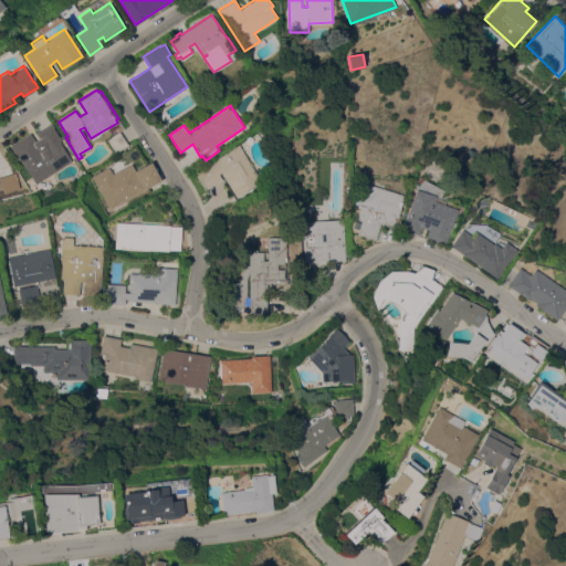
[(37,184),(20,159),(19,159),(10,146),(30,133),(35,142),(39,138),(35,133),(51,123),(61,139),(60,140),(61,143),(61,144),(72,160),(37,184)]
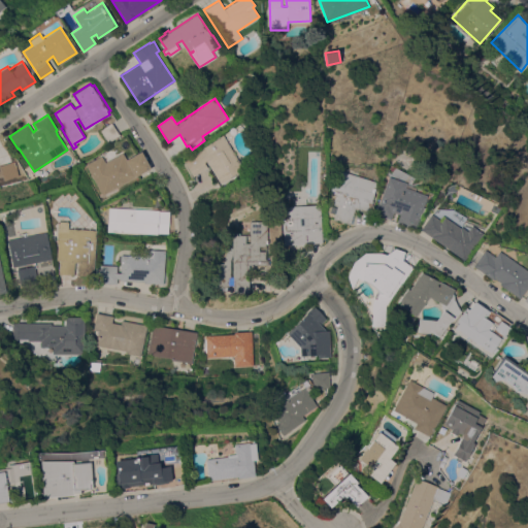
[(120,135),(107,142),(99,130),(111,122),(120,135)]
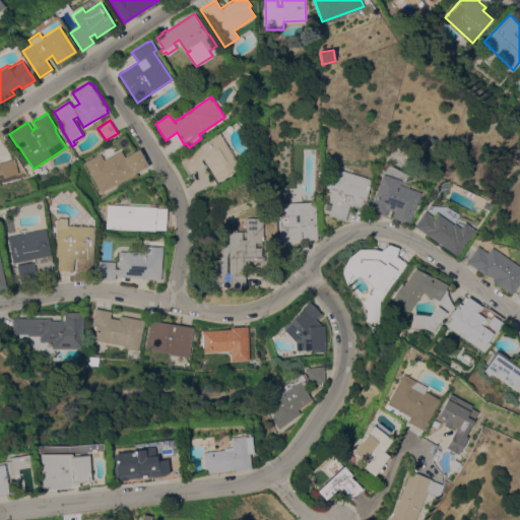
[(241,166),(217,181),(203,158),(201,159),(204,165),(190,174),(181,158),(200,146),(200,145),(219,132),(241,166)]
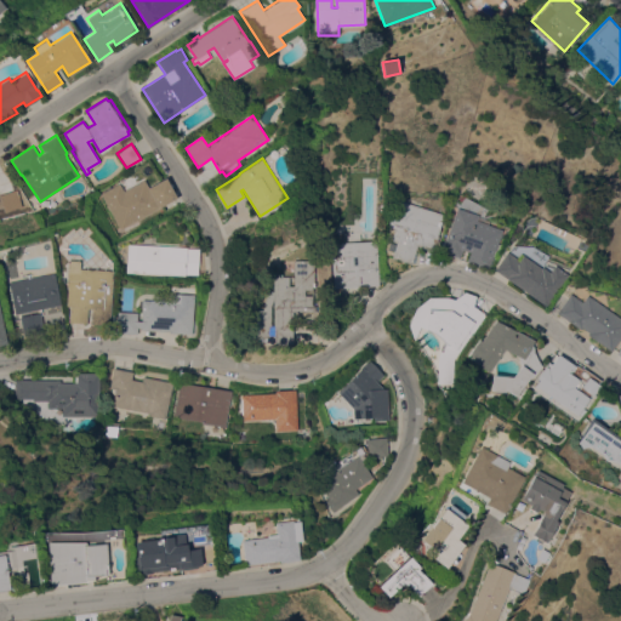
[(101,193),(119,182),(124,191),(144,178),(149,187),(165,178),(176,198),(121,229),(101,193)]
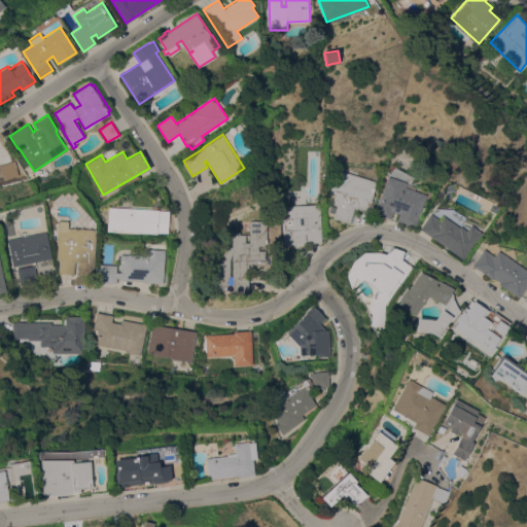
[(0,165),(13,161),(19,175),(4,180),(2,173),(0,173),(0,165)]
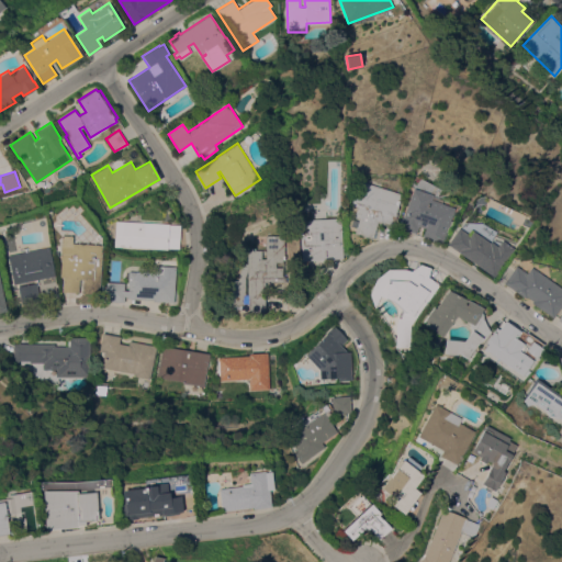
[(402,193),(395,213),(396,213),(392,226),(378,222),(372,238),(355,233),(355,231),(350,229),(351,225),(357,227),(359,218),(355,217),(357,209),(356,209),(357,204),(351,202),(358,180),(402,193)]
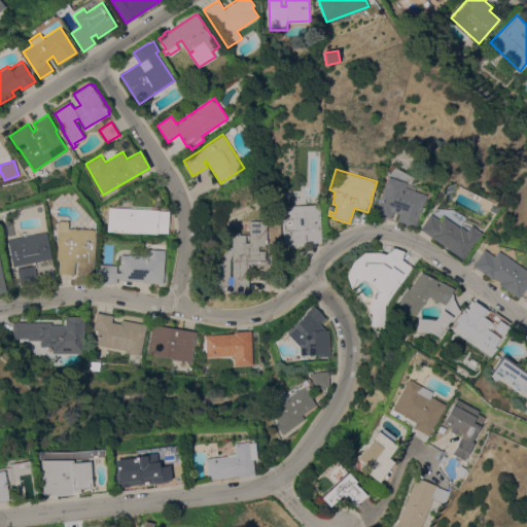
[(375,213),(387,176),(406,182),(403,187),(426,195),(422,206),(425,207),(421,219),(418,218),(415,227),(396,221),(399,214),(392,211),(390,218),(375,213)]
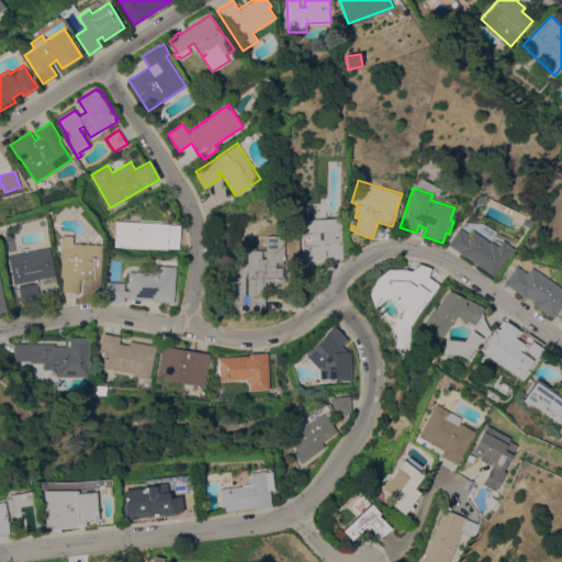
[(343,258),(301,260),(299,220),(340,217),(343,258)]
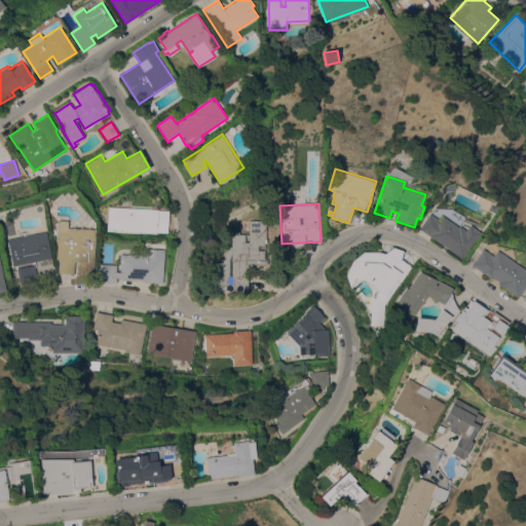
[(158,209),(158,210),(168,210),(167,232),(157,231),(157,233),(107,230),(108,207),(158,209)]
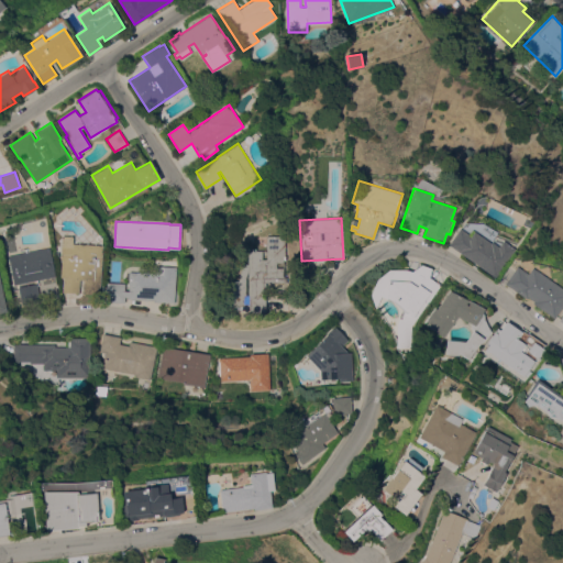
[(449,244),(460,228),(471,235),(474,231),(490,243),(492,242),(498,246),(503,240),(515,249),(495,277),(449,244)]
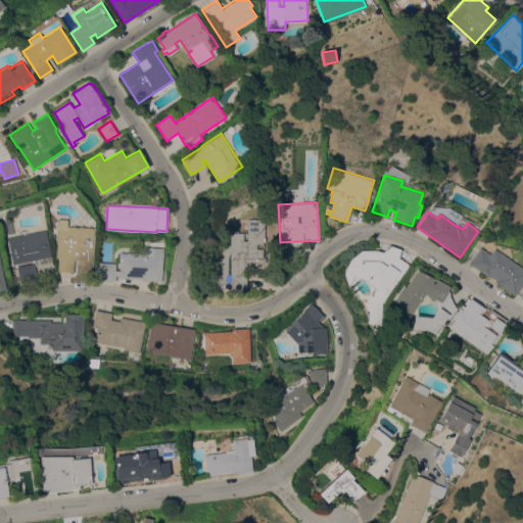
[(57,218),(67,219),(66,224),(95,226),(92,273),(77,273),(78,259),(74,259),(74,272),(57,271),(58,257),(56,257),(56,241),(55,241),(57,218)]
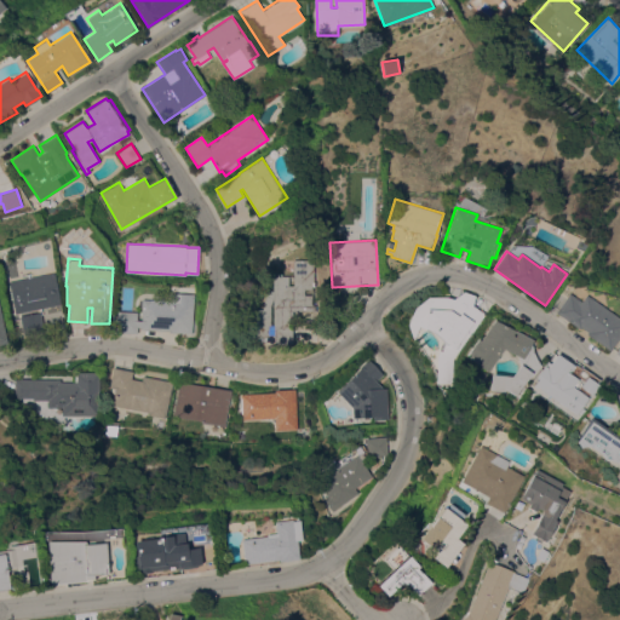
[(276,340),(254,340),(254,309),(263,309),(263,302),(265,291),(271,291),(273,275),(287,275),(287,285),(293,285),(293,259),(314,259),(314,286),(311,286),(311,305),(314,305),(314,310),(292,310),(292,343),(276,343),(276,340)]
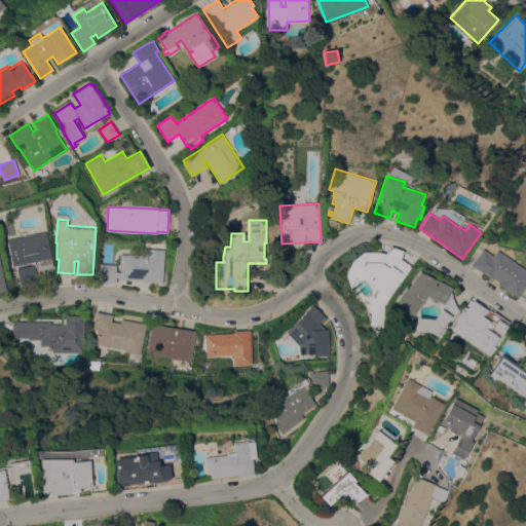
[(12,266),(7,238),(45,230),(51,258),(12,266)]
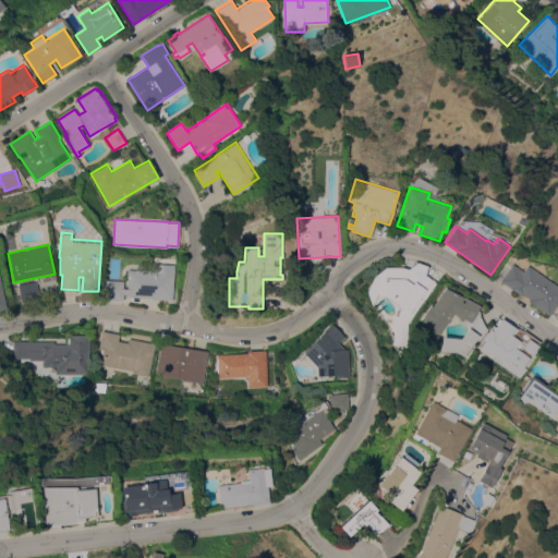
[(407,344),(392,344),(392,322),(391,320),(397,304),(391,299),(377,292),(371,305),(366,291),(373,277),(385,267),(401,267),(408,269),(417,262),(427,265),(425,275),(436,282),(407,323),(407,344)]
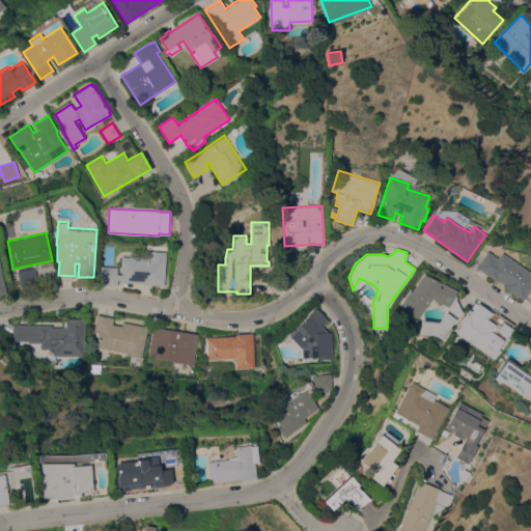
[(164,285),(145,284),(145,282),(120,281),(120,280),(117,279),(117,285),(100,284),(101,267),(117,267),(117,274),(121,274),(121,268),(120,268),(121,256),(144,257),(145,250),(166,251),(164,285)]
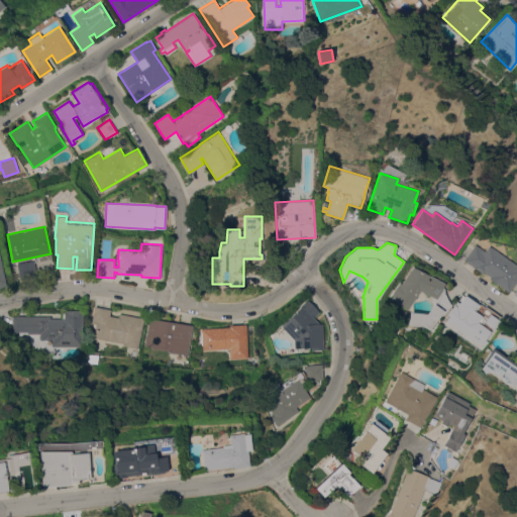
[(516,265),(516,280),(509,292),(489,278),(490,276),(484,272),(483,274),(463,260),(475,243),(484,250),(488,245),(516,265)]
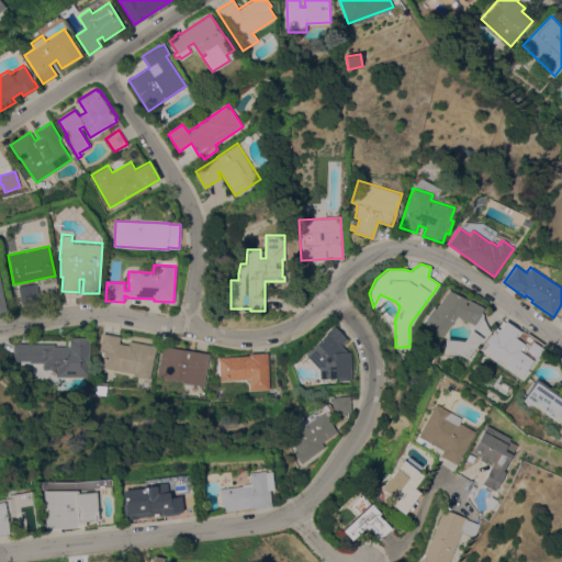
[(41,300),(22,304),(18,287),(36,282),(41,300)]
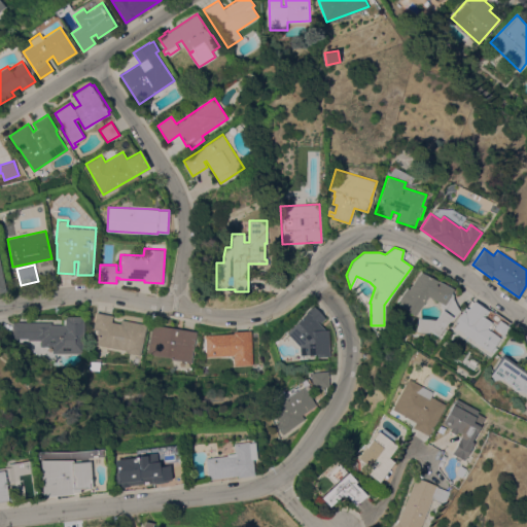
[(428,295),(415,316),(397,304),(400,300),(398,299),(406,287),(409,289),(420,271),(454,288),(452,292),(453,292),(453,297),(456,304),(460,310),(452,320),(450,319),(436,336),(429,330),(428,331),(416,330),(417,317),(434,319),(442,309),(440,302),(428,295)]
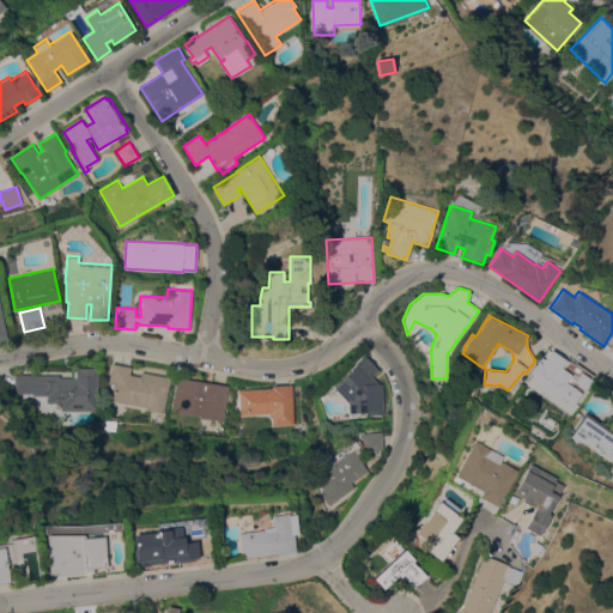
[(568,360),(563,368),(571,375),(566,382),(582,393),(571,410),(529,380),(534,372),(532,371),(539,362),(541,363),(551,350),(568,360)]
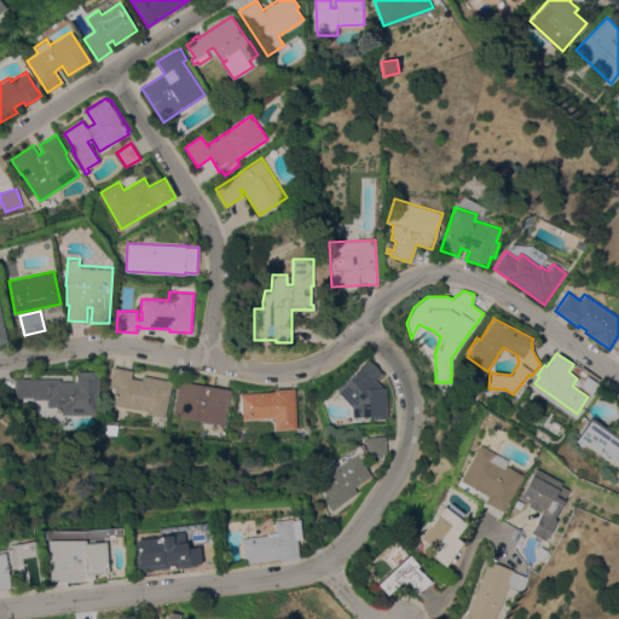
[(386,387),(388,418),(372,420),(372,416),(352,417),(352,406),(336,391),(362,365),(360,365),(368,358),(382,372),(376,380),(383,387),(386,387)]
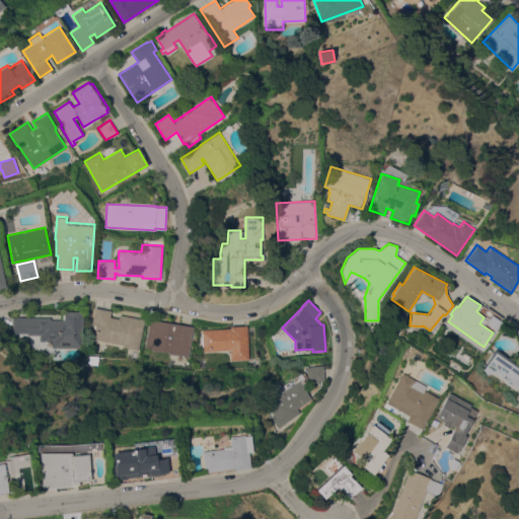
[(139,349),(125,347),(125,345),(94,339),(97,324),(91,323),(94,307),(112,310),(109,316),(119,318),(120,314),(144,319),(139,349)]
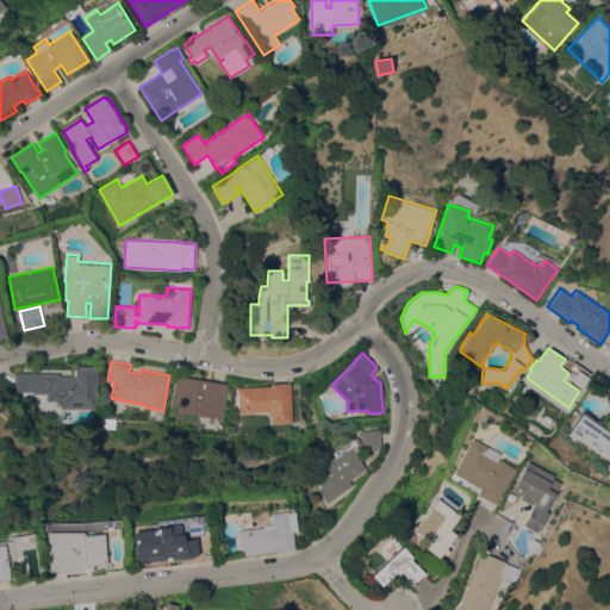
[(26,391),(14,391),(14,372),(23,372),(60,373),(60,375),(73,375),(73,366),(99,366),(99,372),(98,372),(98,400),(98,409),(62,408),(62,400),(48,400),(48,393),(33,393),(33,391),(26,391)]
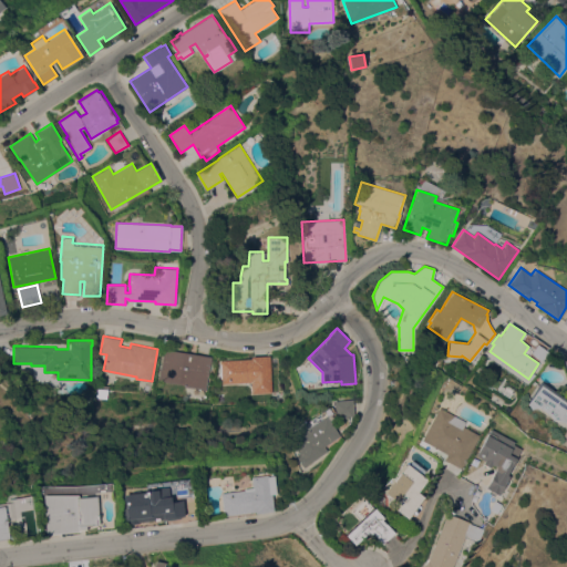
[(548,351),(542,360),(532,353),(537,343),(548,351)]
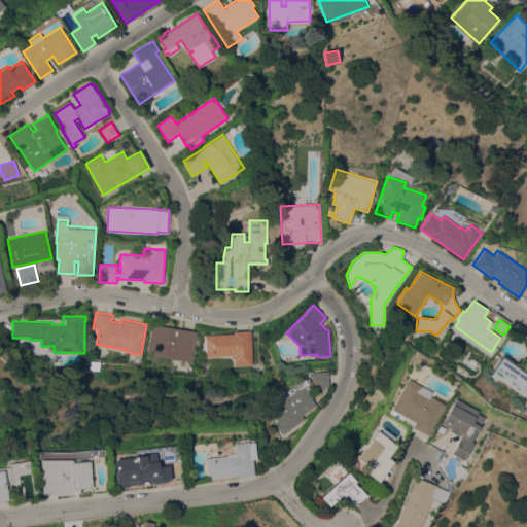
[(191,362),(171,359),(172,357),(147,353),(152,322),(197,329),(191,362)]
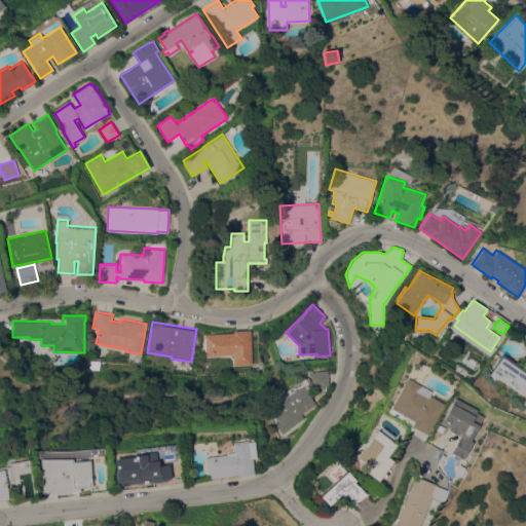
[(252,364),(234,365),(234,354),(205,355),(205,352),(202,352),(201,338),(203,337),(203,334),(233,333),(233,331),(251,330),(252,364)]
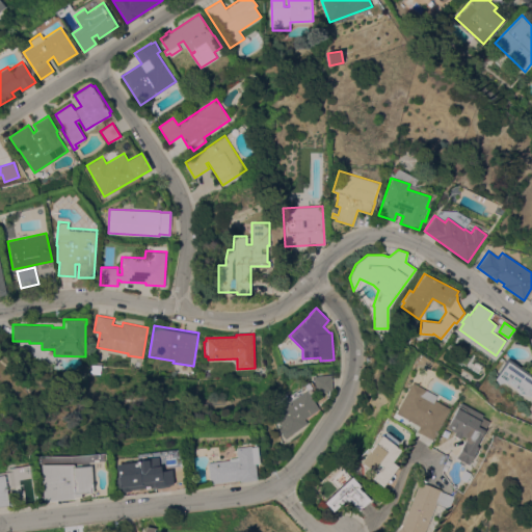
[(531,374),(531,396),(530,396),(525,394),(526,393),(522,391),(521,394),(516,389),(506,381),(500,382),(495,378),(507,357),(531,374)]
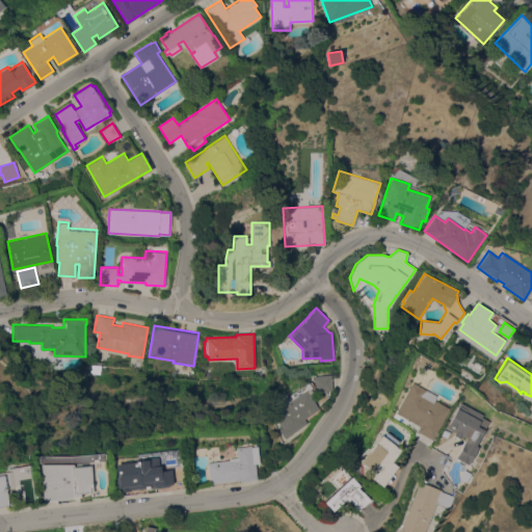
[(314,375),(322,375),(331,374),(333,391),(315,392),(315,390),(314,377),(314,375)]
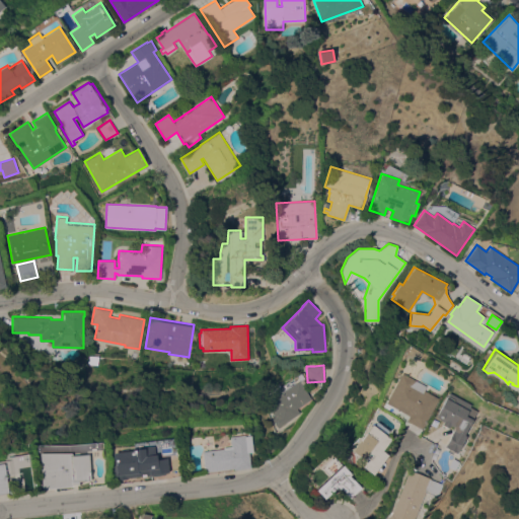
[(302,384),(312,397),(297,408),(300,413),(279,427),(264,405),(268,402),(263,395),(280,383),(282,386),(295,377),(295,376),(301,372),(307,380),(302,384)]
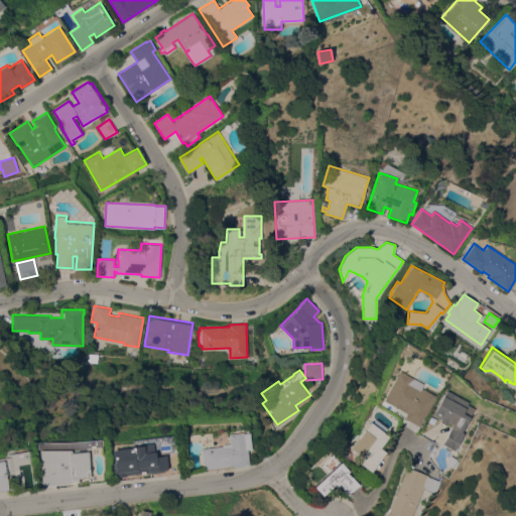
[(399,370),(423,383),(421,387),(436,396),(420,426),(404,417),(407,413),(383,400),(399,370)]
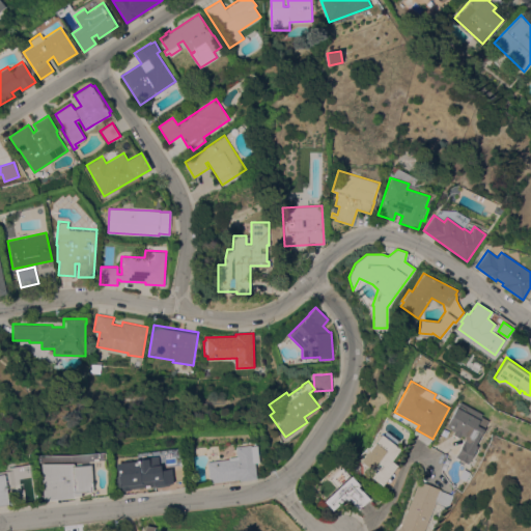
[(447,426),(456,407),(457,407),(460,401),(482,414),(479,419),(480,419),(477,424),(480,425),(484,419),(488,421),(475,446),(477,447),(469,463),(466,460),(464,464),(458,462),(460,458),(456,456),(466,438),(465,436),(462,434),(460,437),(453,434),(455,430),(447,426)]
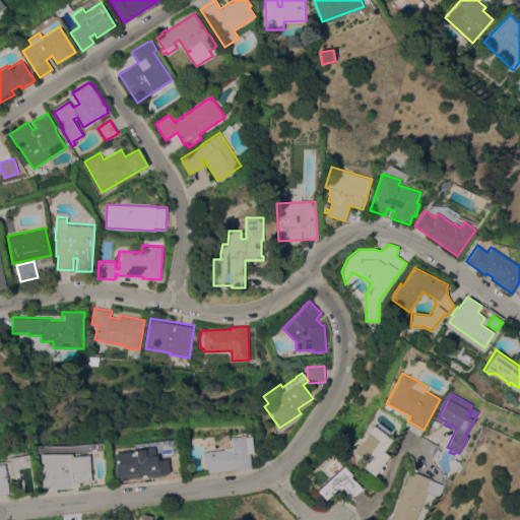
[(362,441),(373,425),(392,440),(383,451),(389,455),(375,475),(364,466),(366,463),(364,462),(366,460),(354,452),(362,441)]
